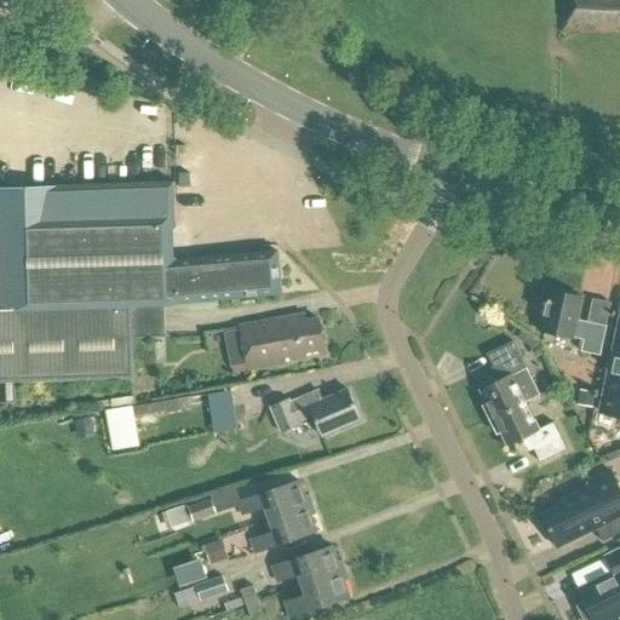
[(619,34),(619,0),(562,0),(562,33),(619,34)]
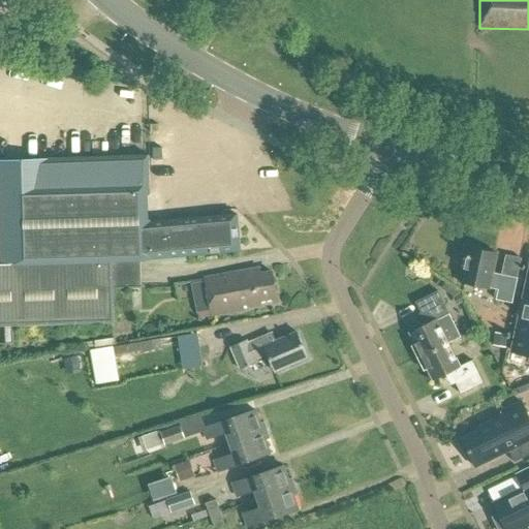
[(138,258),(150,258),(151,258),(239,253),(236,214),(149,218),(147,155),(42,158),(47,323),(112,321),(111,286),(111,259),(138,258)]
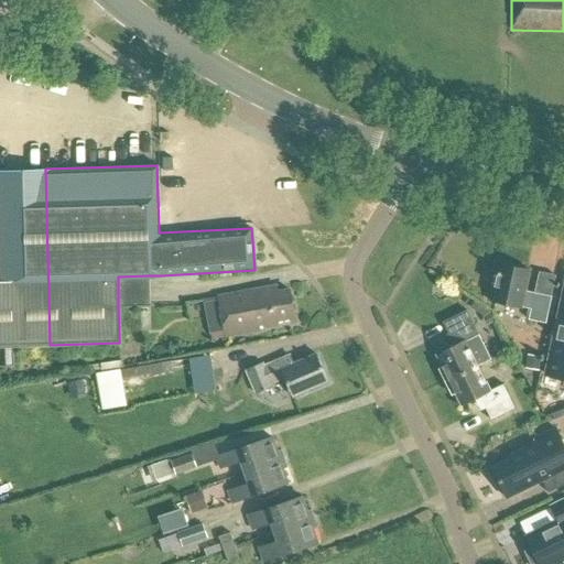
[(0,345),(50,345),(45,169),(0,170),(0,345)]
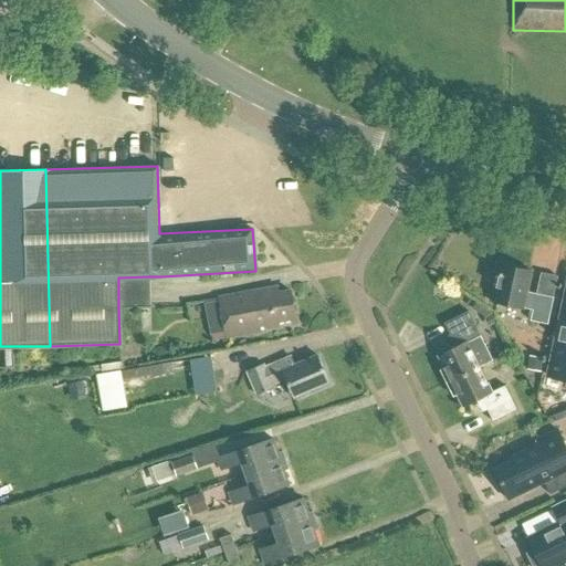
[(541,273),(536,294),(526,292),(531,272),(501,265),(493,303),(532,312),(531,321),(548,325),(558,276),(541,273)]
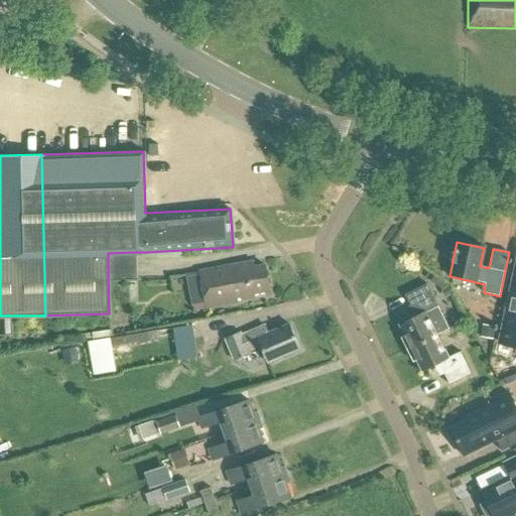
[(135,252),(108,253),(108,279),(135,279),(135,252)]
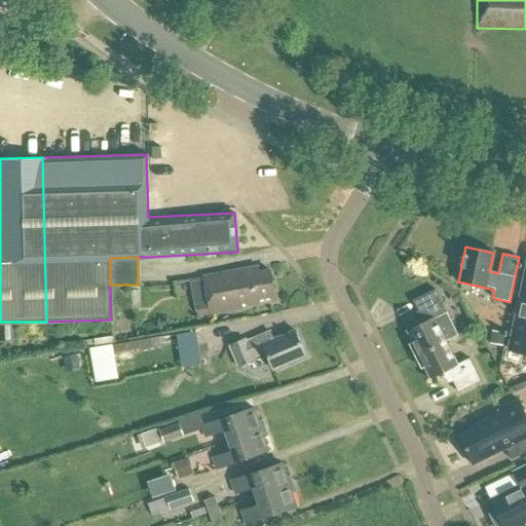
[(197,317),(210,314),(273,303),(268,272),(256,274),(255,268),(190,280),(197,317)]
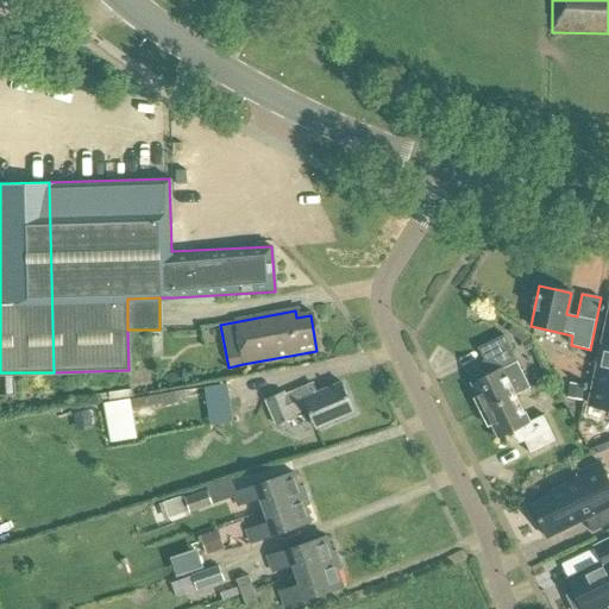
[(608,315),(590,406),(608,408),(608,315)]
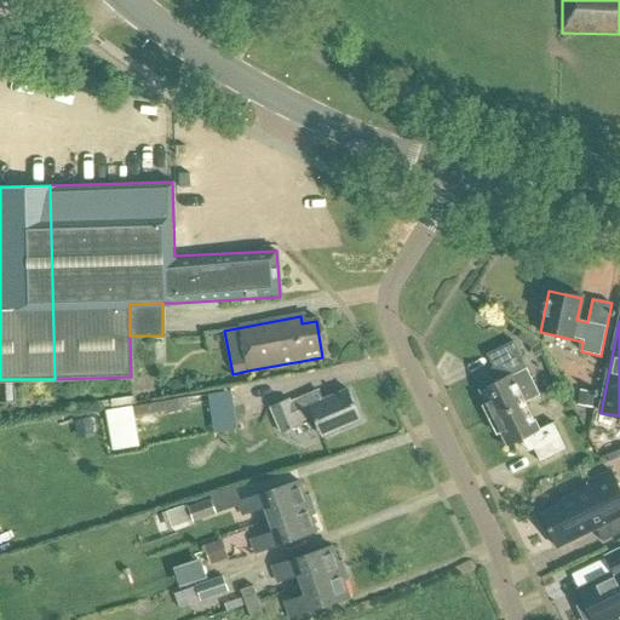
[(522,332),(518,339),(533,348),(538,340),(522,332)]
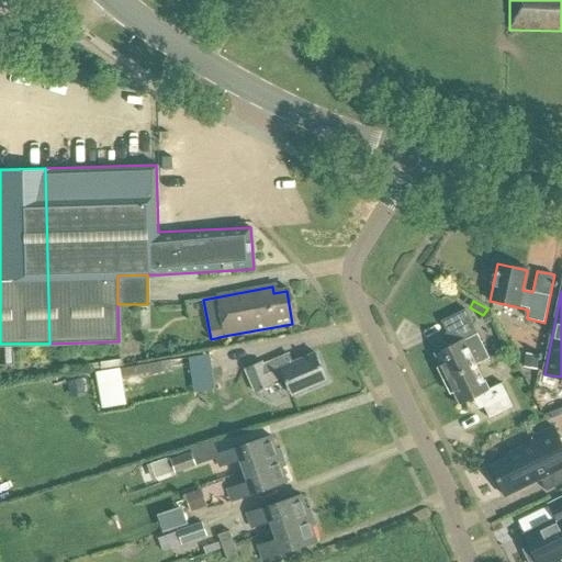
[(435,355),(447,380),(476,366),(464,340),(478,334),(465,310),(441,322),(447,333),(445,335),(450,347),(435,355)]
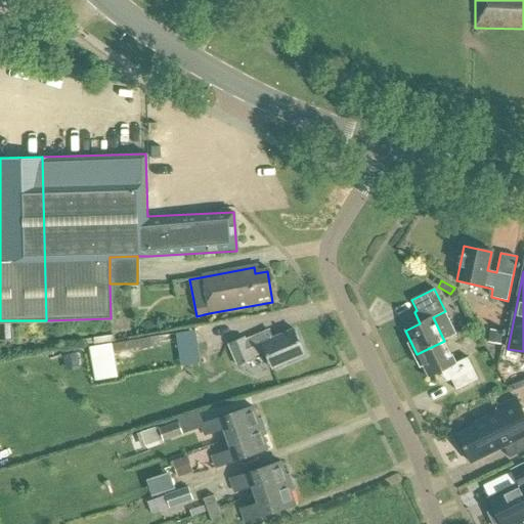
[(456,292),(451,294),(454,301),(461,299),(456,292)]
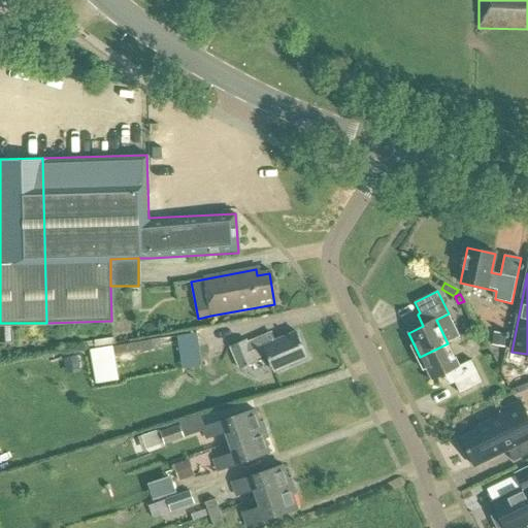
[(255,360),(266,355),(273,371),(306,357),(296,331),(274,340),(272,333),(259,338),(260,339),(249,344),(246,339),(229,347),(238,370),(256,363),(255,360)]
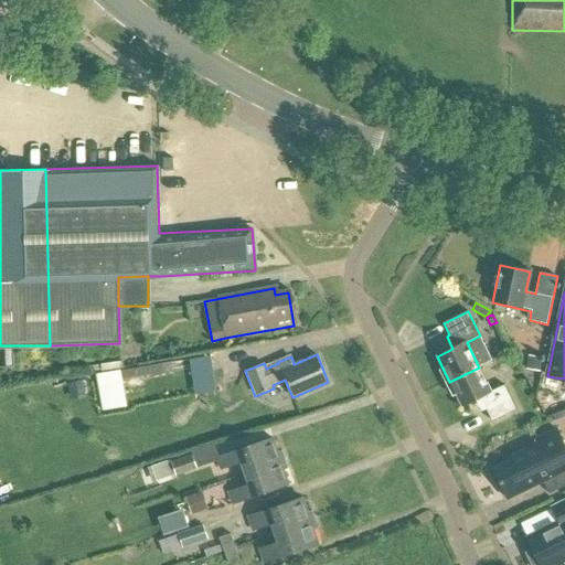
[(528,355),(525,370),(541,372),(543,359),(528,355)]
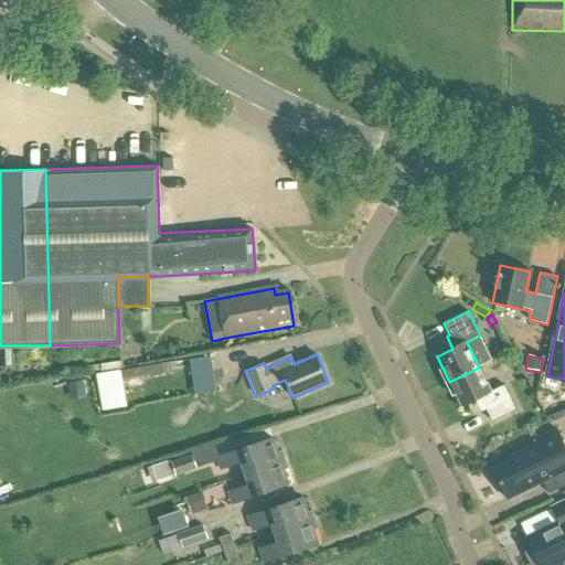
[(479,368),(449,382),(462,407),(478,400),(483,412),(487,411),(492,422),(515,409),(504,386),(491,392),(479,368)]
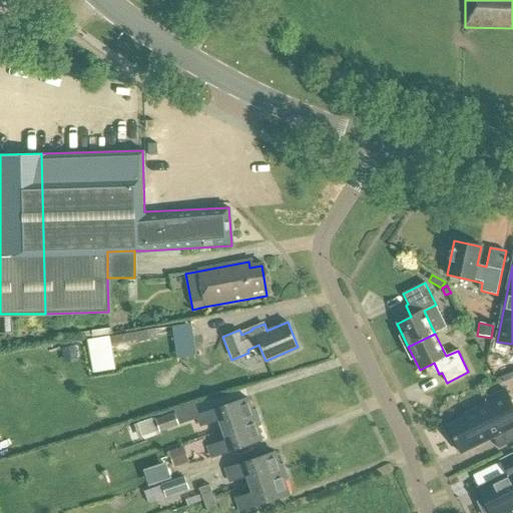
[(93,374),(115,370),(109,337),(87,341),(93,374)]
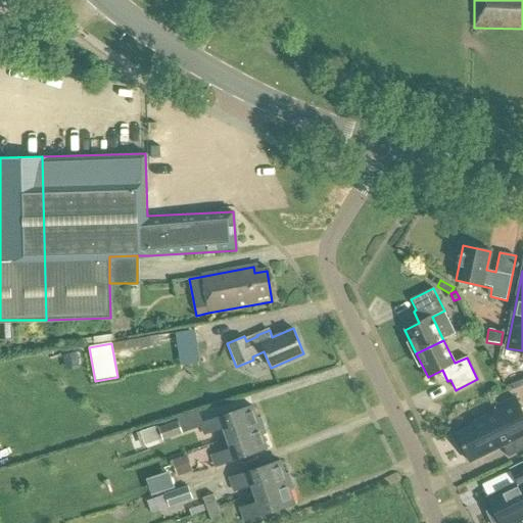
[(63,355),(65,368),(79,365),(77,352),(63,355)]
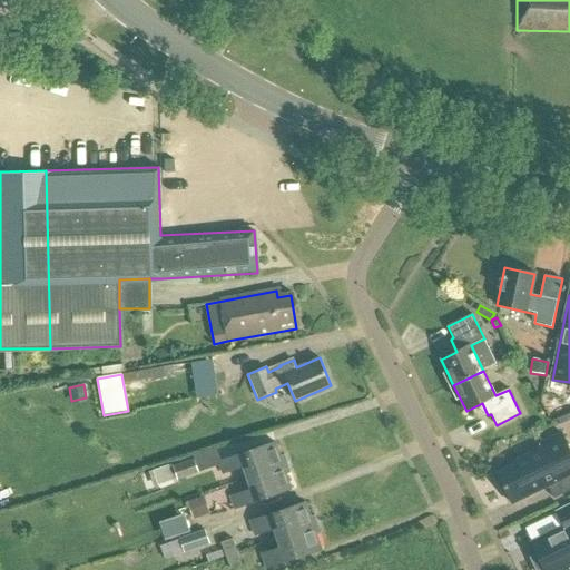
[(540,442),(542,446),(514,461),(516,464),(497,473),(512,503),(548,485),(554,499),(569,490),(569,448),(561,431),(540,442)]
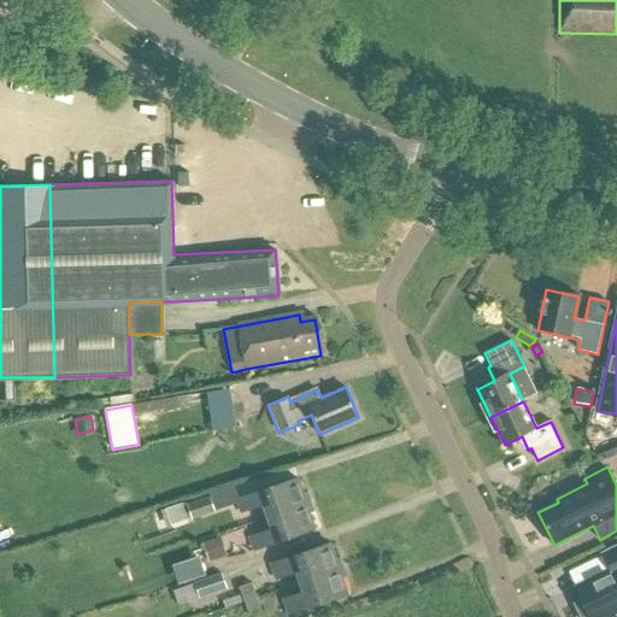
[(263,505),(268,517),(312,501),(309,492),(304,493),(298,477),(236,500),(240,512),(263,505)]
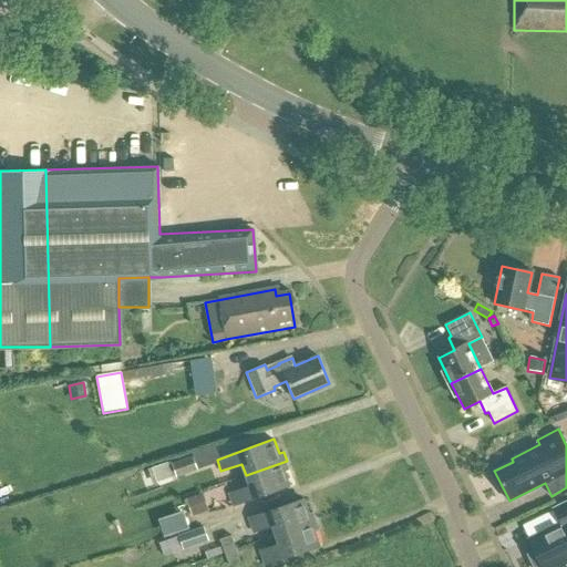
[(193,456),(172,463),(176,476),(197,470),(193,456)]
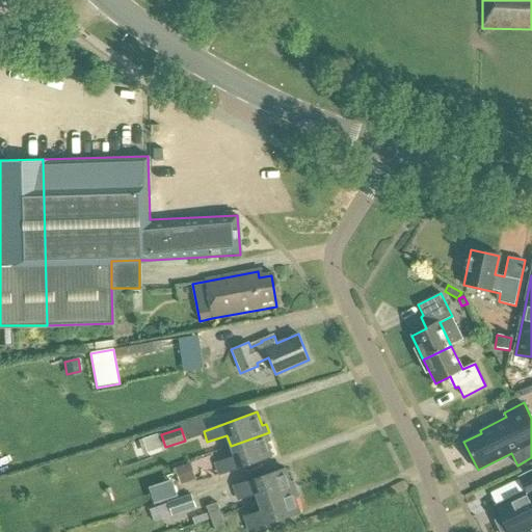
[(269,432),(231,446),(235,456),(215,463),(220,475),(272,456),(267,443),(272,442),(269,432)]
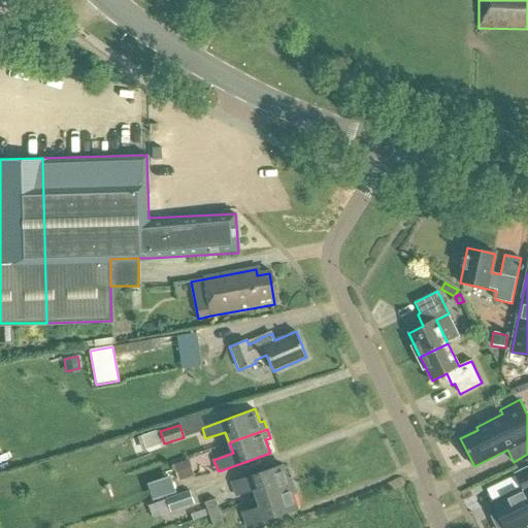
[(189,460),(173,465),(178,481),(194,475),(189,460)]
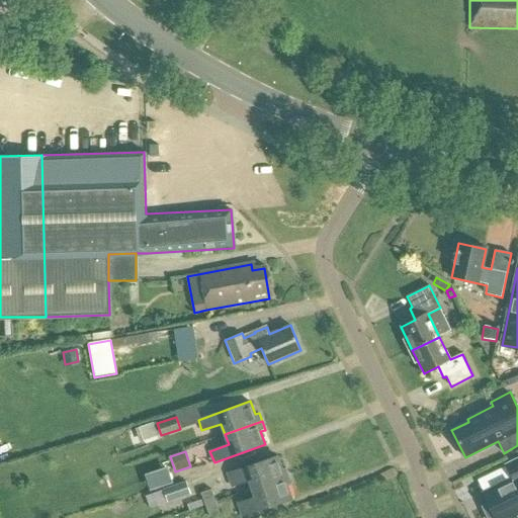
[(249,480),(252,488),(289,475),(286,467),(282,468),(278,455),(228,472),(232,486),(249,480)]
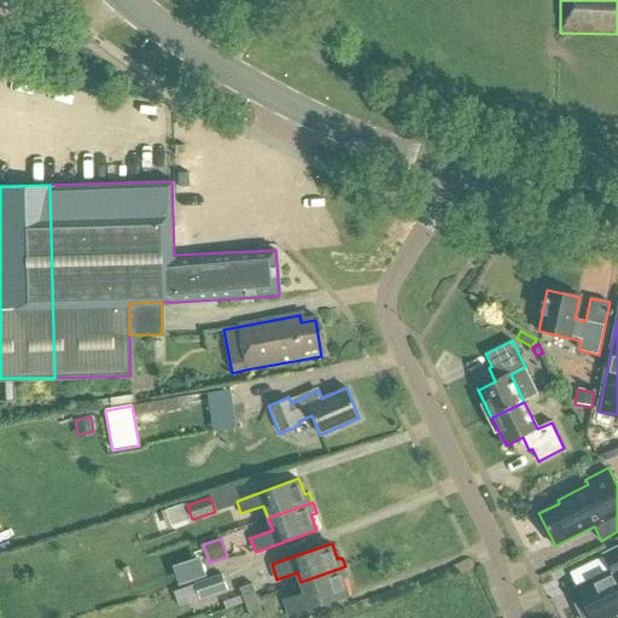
[(617,617),(617,614),(617,547),(604,555),(611,571),(576,588),(582,599),(575,602),(582,617),(617,617)]
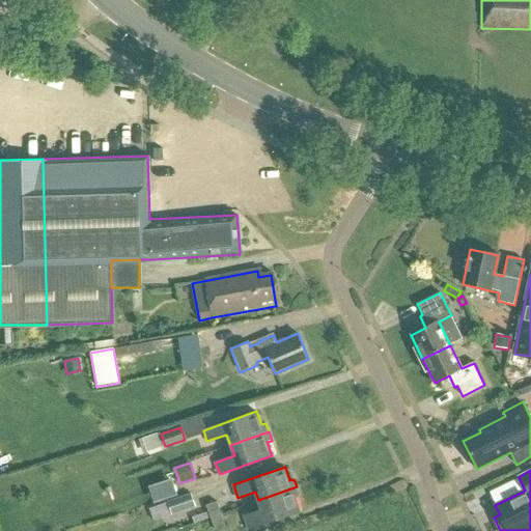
[(297,486),(258,500),(261,509),(245,515),(249,528),(300,510),(295,496),(299,495),(297,486)]
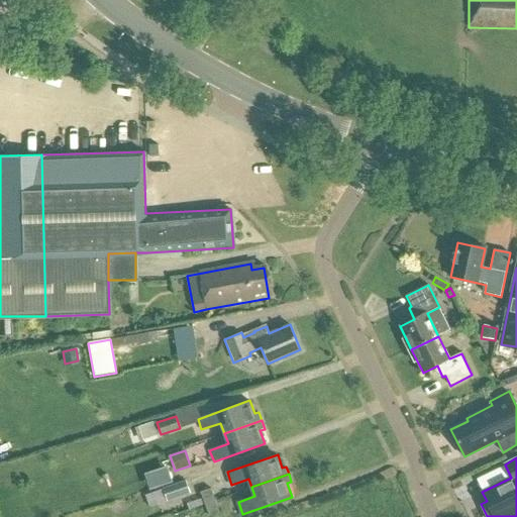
[(186,481),(163,489),(168,502),(178,498),(191,494),(187,483),(186,481)]
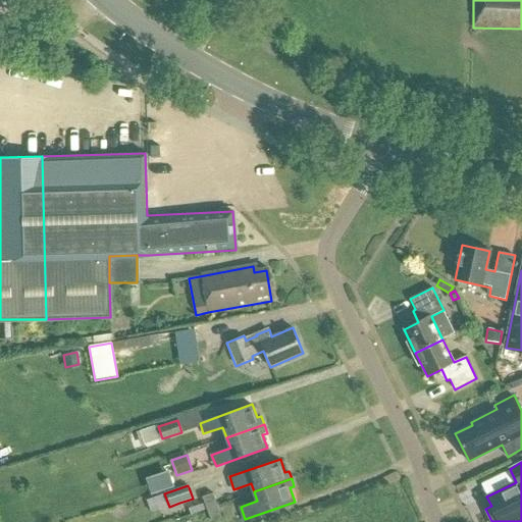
[(207,510),(217,506),(213,492),(202,497),(207,510)]
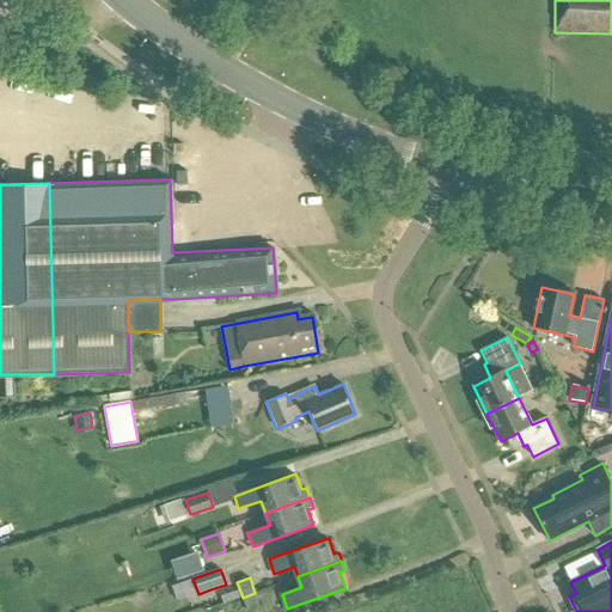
[(259,606),(255,593),(243,598),(246,610),(259,606)]
